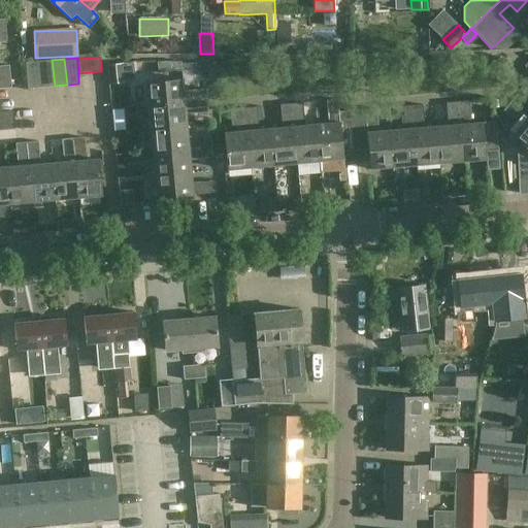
[(52,60),(39,62),(41,87),(55,86),(52,60)]
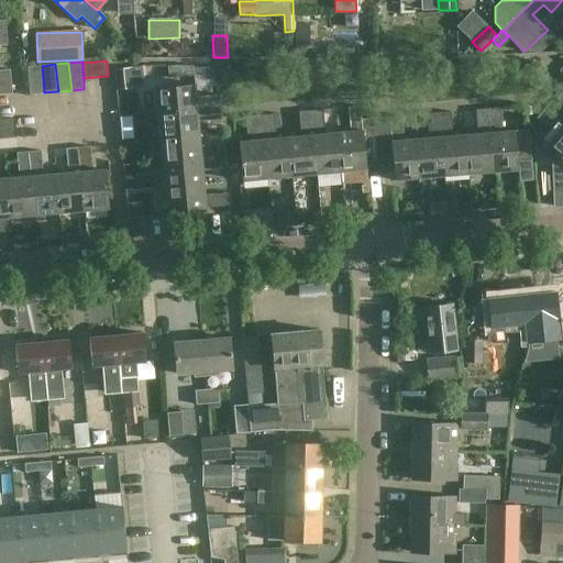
[(130,65),(113,64),(113,84),(130,84),(130,65)]
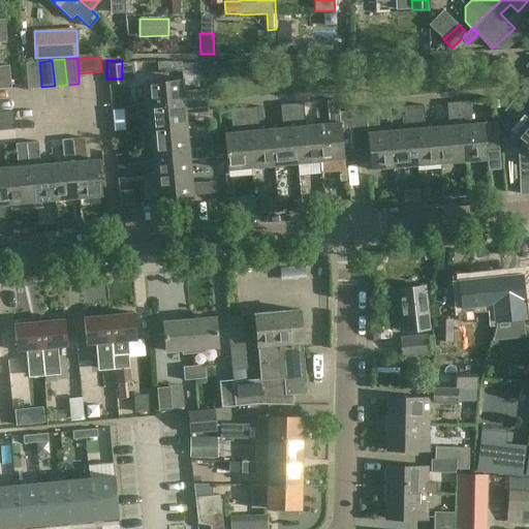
[(27,89),(41,87),(39,62),(25,63),(27,89)]
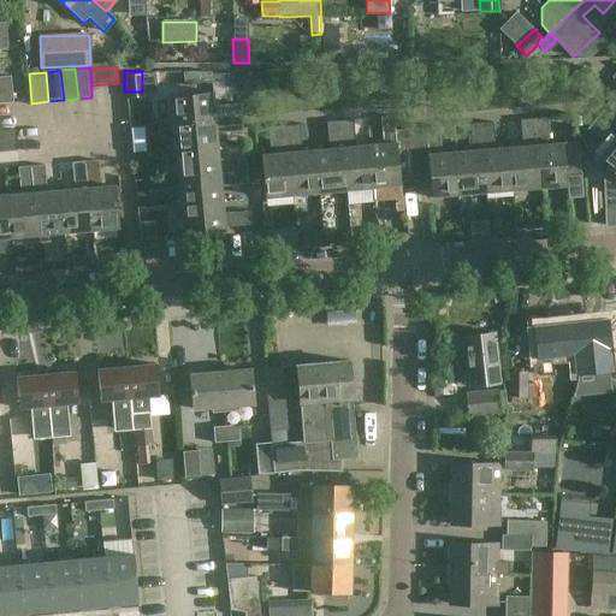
[(11,76),(0,76),(0,89),(12,89),(11,76)]
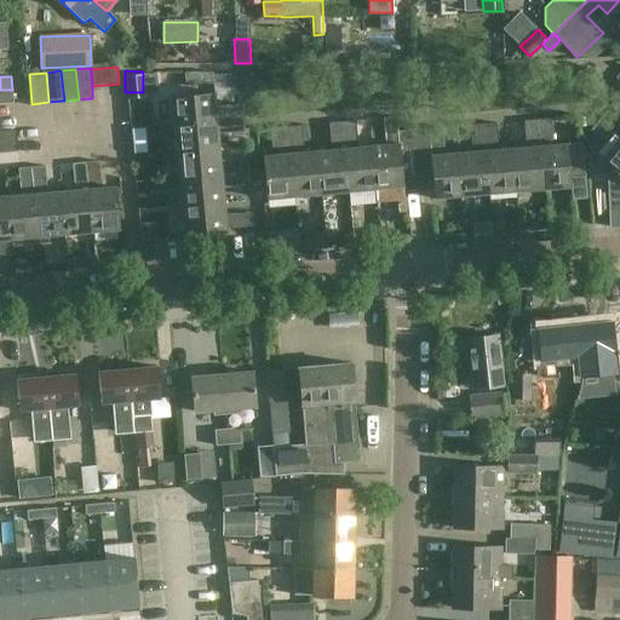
[(0,104),(13,103),(12,90),(0,90),(0,104)]
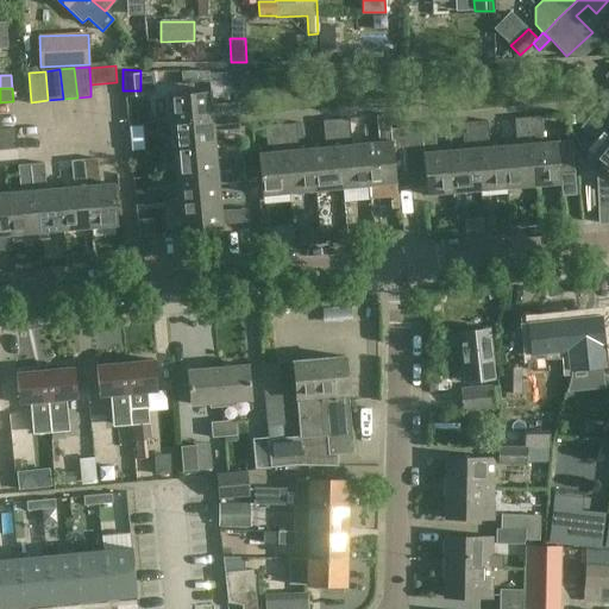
[(238,102),(211,105),(209,90),(168,95),(170,121),(239,115),(238,102)]
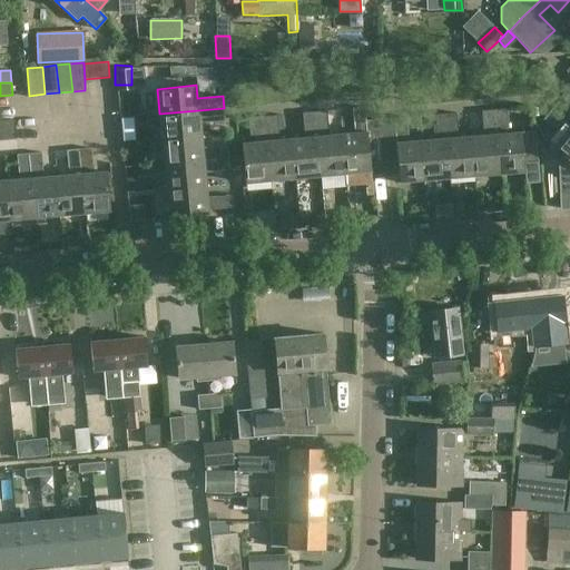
[(569,125),(569,110),(559,101),(551,109),(569,125)]
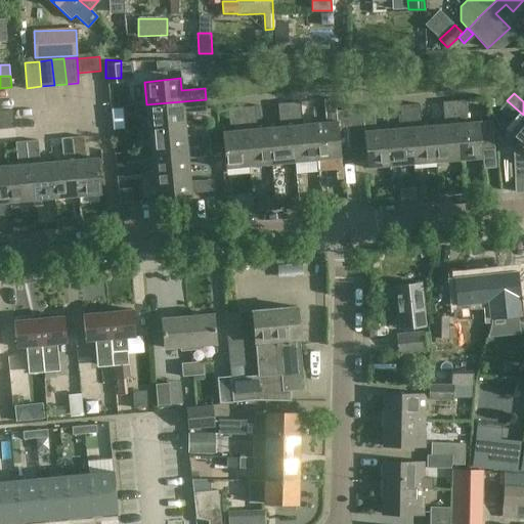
[(183,113),(207,111),(206,99),(146,104),(148,127),(184,124),(183,113)]
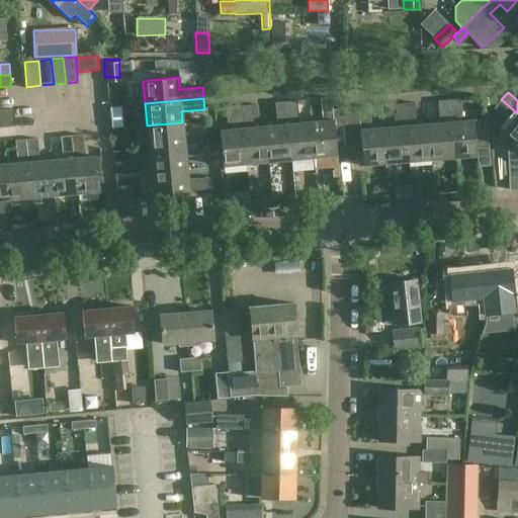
[(322,121),(311,122),(314,158),(337,156),(336,149),(349,148),(346,120),(345,108),(333,109),(332,98),(320,99),(322,121)]
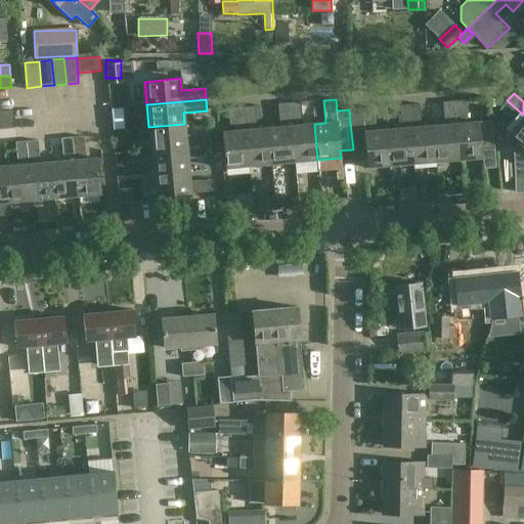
[(468,122),(466,100),(454,101),(459,159),(482,158),(481,149),(494,148),(492,120),(468,122)]
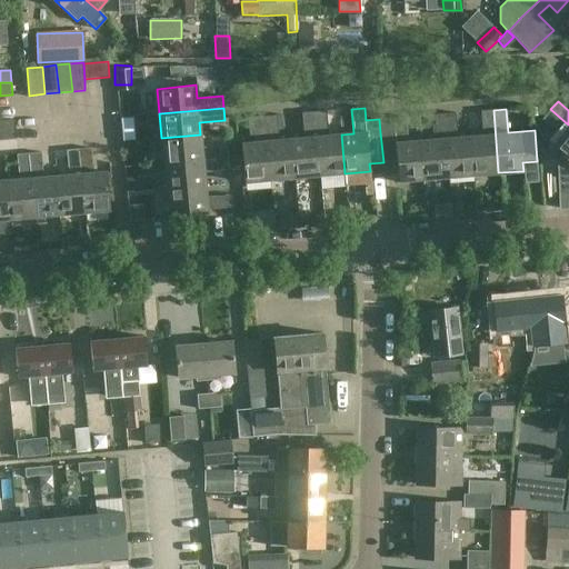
[(568,125),(550,109),(542,119),(561,136),(552,145),(568,159),(568,125)]
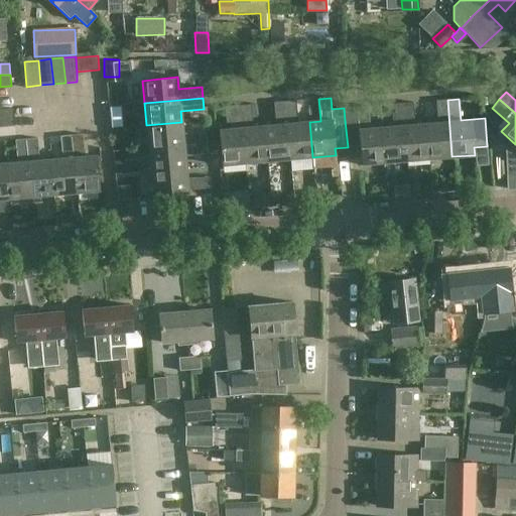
[(438,122),(426,123),(429,158),(452,156),(447,100),(436,101),(438,122)]
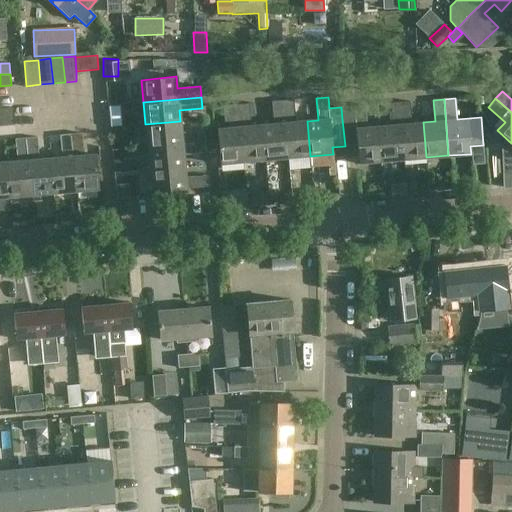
[(295,122),(294,100),(283,101),(288,158),(310,156),(307,121),(295,122)]
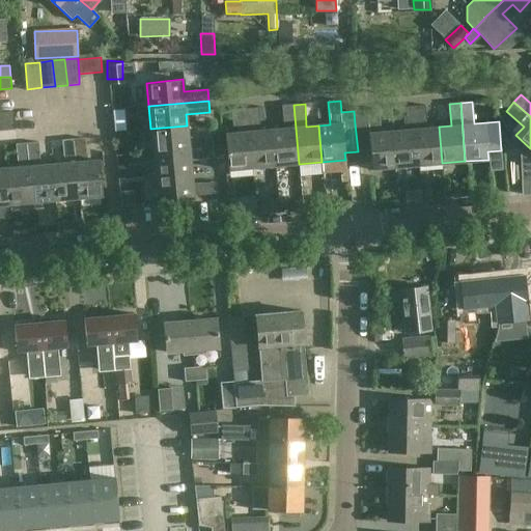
[(276,166),(299,164),(294,105),(282,106),(284,129),(272,130),(276,166)]
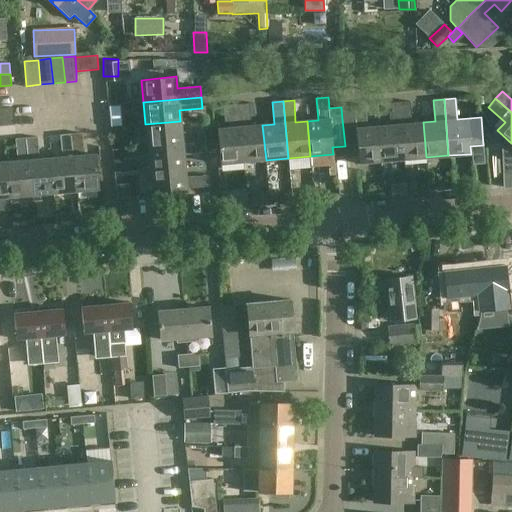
[(412,123),(410,101),(399,102),(404,159),(426,157),(423,122),(412,123)]
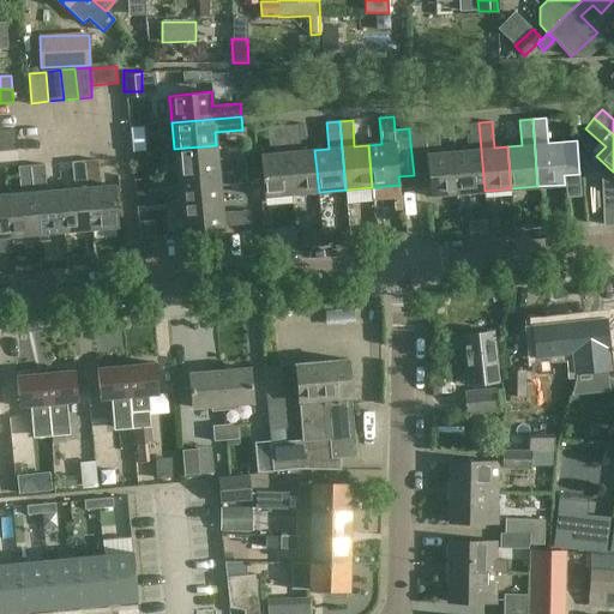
[(458,193),(485,191),(479,122),(465,124),(468,150),(455,151),(458,193)]
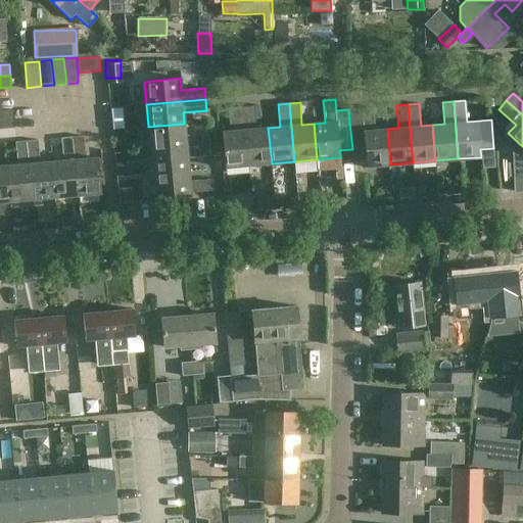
[(259,120),(258,105),(243,107),(248,165),(272,163),(268,128),(256,128),(255,120),(259,120)]
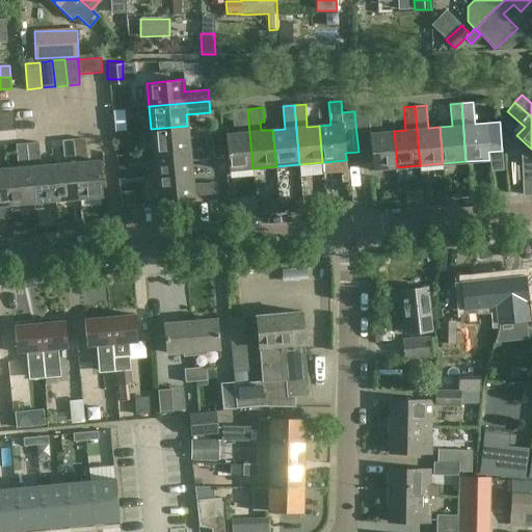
[(229,170),(253,168),(247,109),(232,110),(233,126),(238,133),(225,134),(229,170)]
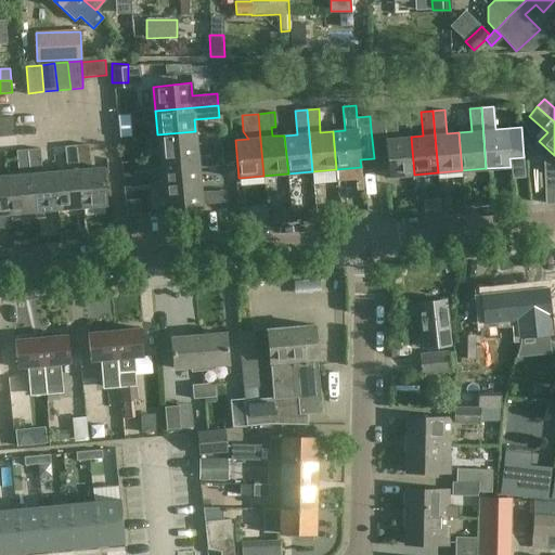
[(411,137),(398,138),(396,114),(370,116),(371,129),(374,158),(386,157),(388,177),(414,175),(411,137)]
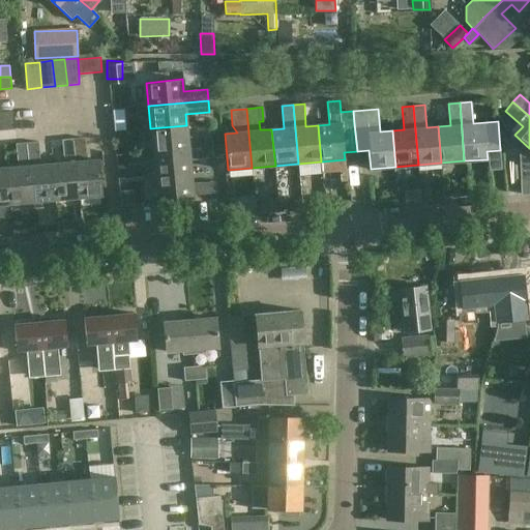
[(0,112),(0,129),(16,128),(13,111),(0,112)]
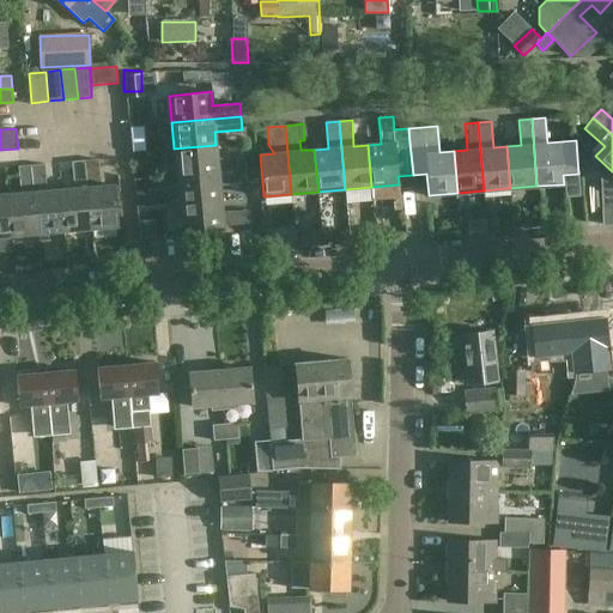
[(216,145),(174,149),(176,176),(246,169),(244,156),(217,158),(216,145)]
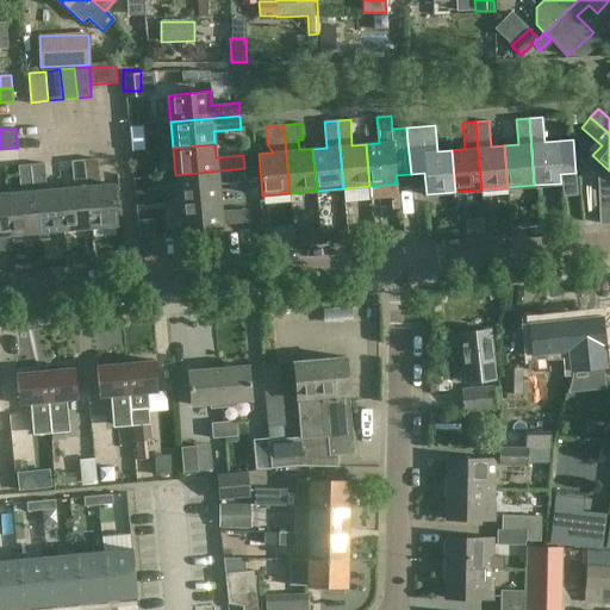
[(97,159),(85,160),(91,226),(118,224),(114,184),(99,185),(97,159)]
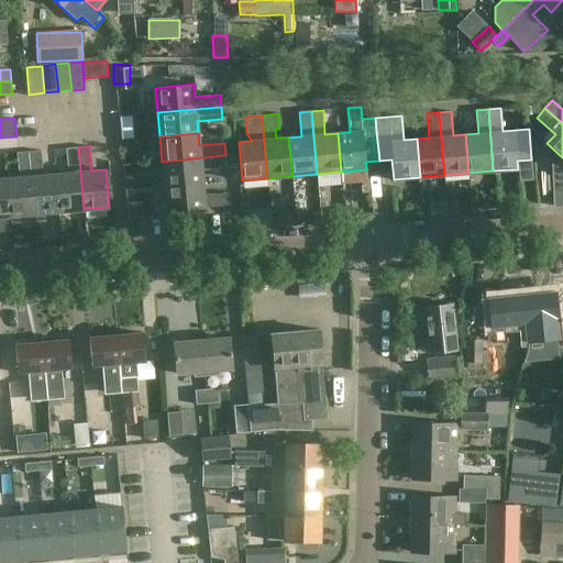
[(65,148),(67,173),(55,174),(59,211),(84,209),(78,147),(65,148)]
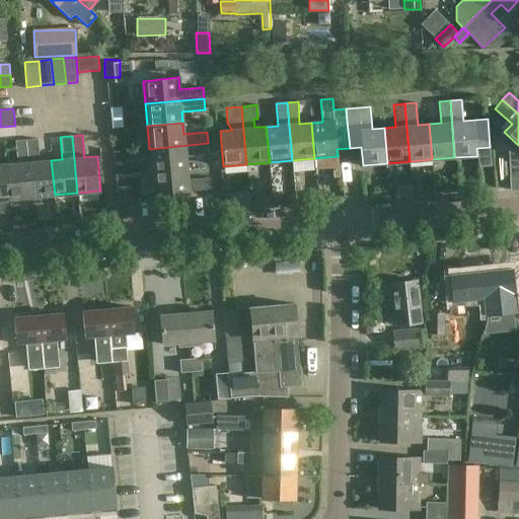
[(38,139),(26,140),(31,197),(55,195),(51,160),(40,161),(38,139)]
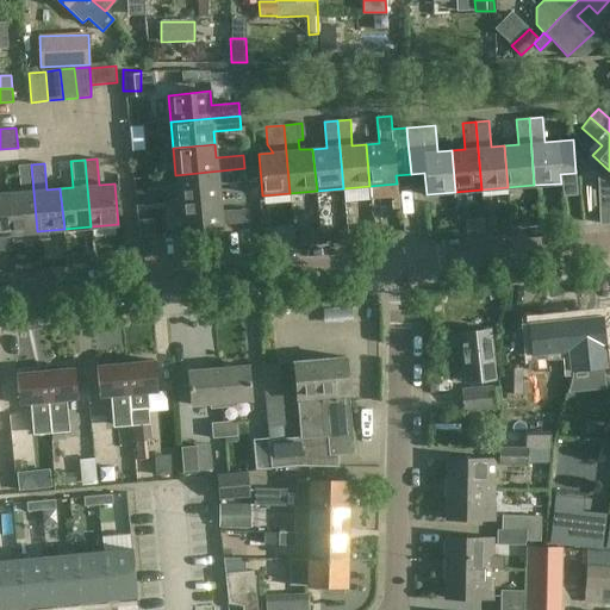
[(18,165),(20,192),(7,193),(11,234),(37,231),(31,165),(18,165)]
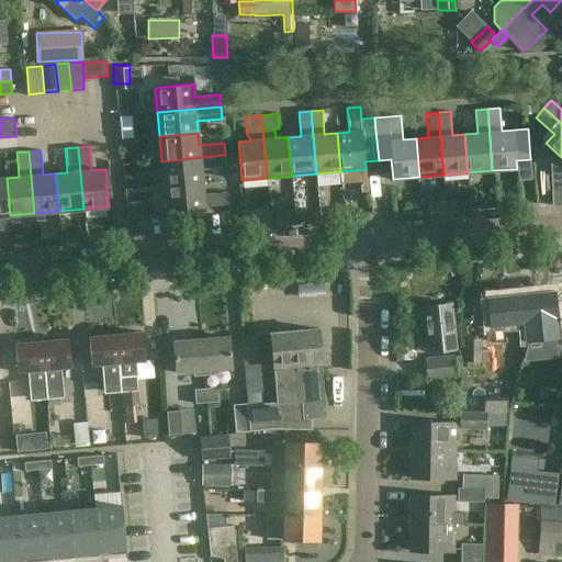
[(225,155),(161,161),(164,186),(203,181),(202,169),(226,167),(225,155)]
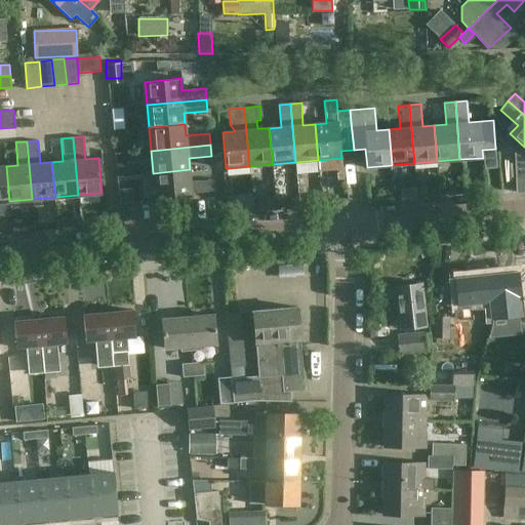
[(0,202),(9,201),(6,166),(0,166),(0,202)]
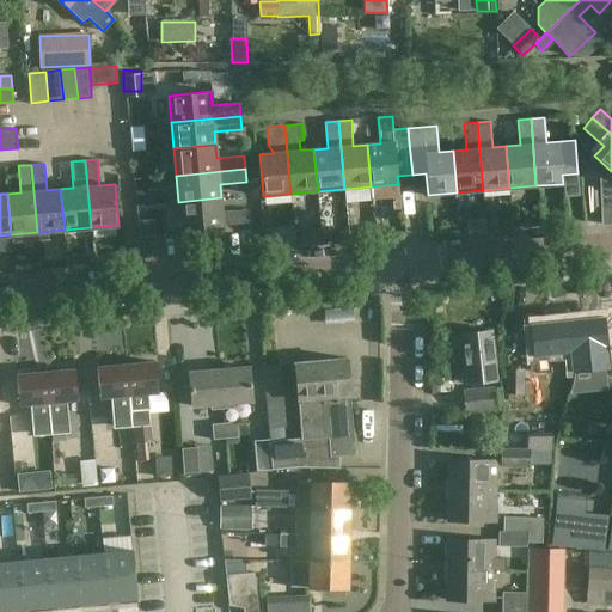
[(182,228),(251,222),(250,209),(222,212),(221,197),(178,202),(182,228)]
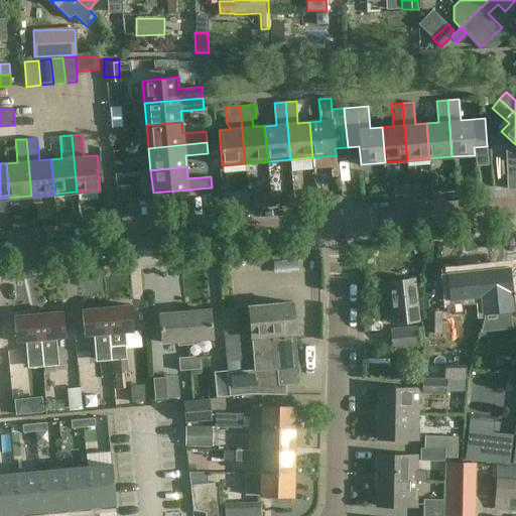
[(507,188),(507,190),(515,188),(515,169),(507,170),(507,188)]
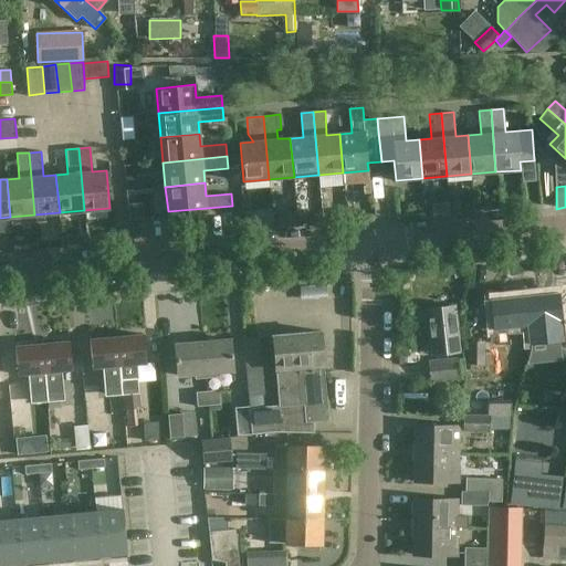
[(271,209),(243,211),(244,231),(273,228),(271,209)]
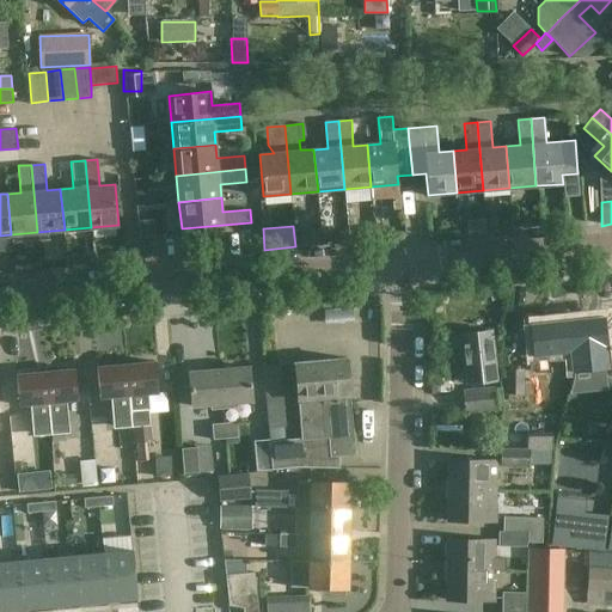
[(330,231),(331,244),(349,243),(348,230),(330,231)]
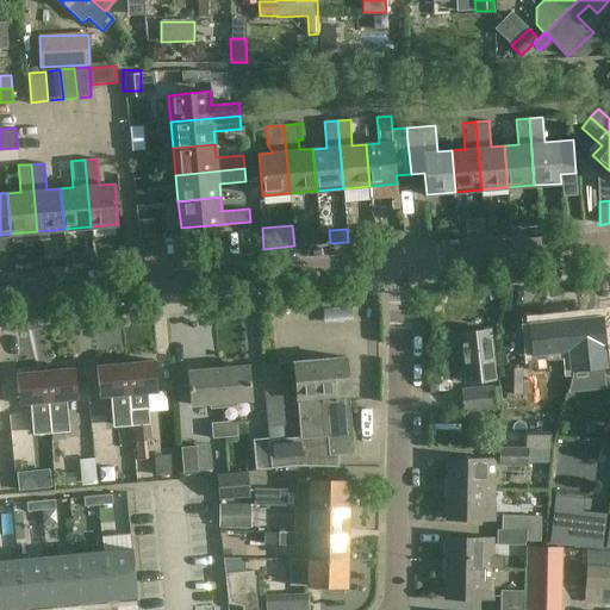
[(124,249),(112,250),(113,262),(125,261),(124,249)]
